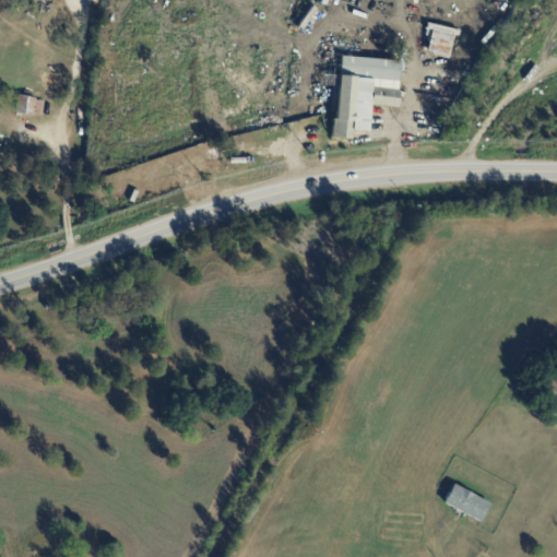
[(343,55),(402,60),(399,89),(401,89),(399,105),(370,103),(368,130),(359,129),(357,142),(355,142),(355,144),(344,143),(344,140),(339,139),(339,137),(332,135),(334,117),(335,117),(338,97),(328,96),(328,98),(317,97),(320,73),(336,74),(336,76),(340,76),(340,73),(341,73),(343,55)]
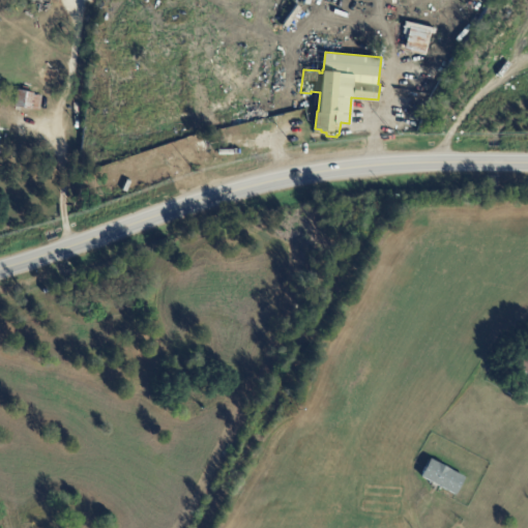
[(29,108),(16,106),(19,90),(35,92),(35,94),(44,95),(41,109),(29,108)]
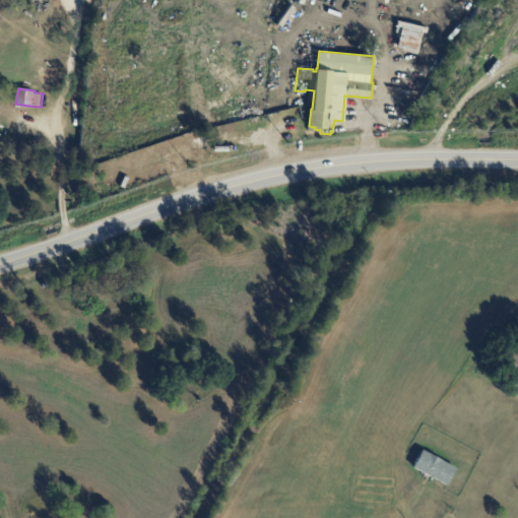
[(189,138),(202,135),(207,153),(194,156),(189,138)]
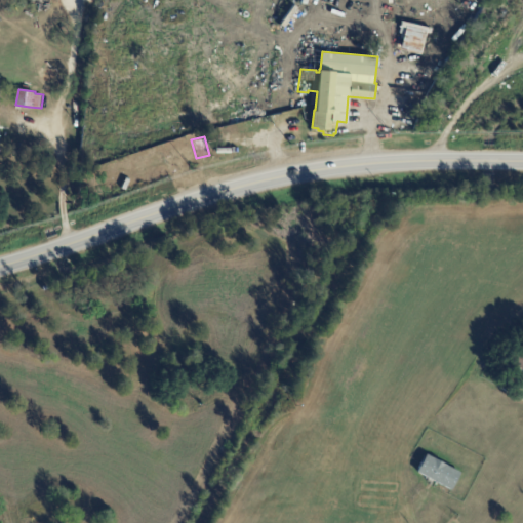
[(436,480),(434,479),(434,481),(430,479),(431,478),(417,472),(428,453),(461,472),(452,489),(445,485),(443,489),(437,486),(439,482),(436,480)]
